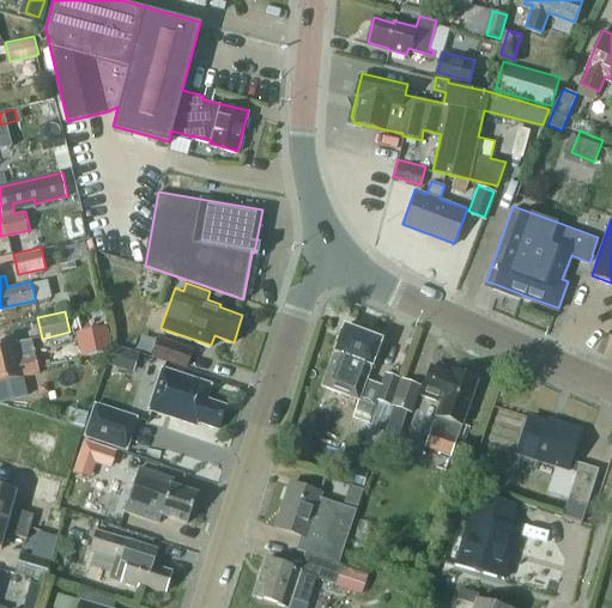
[(321,384),(359,397),(367,377),(381,340),(343,326),(321,384)]
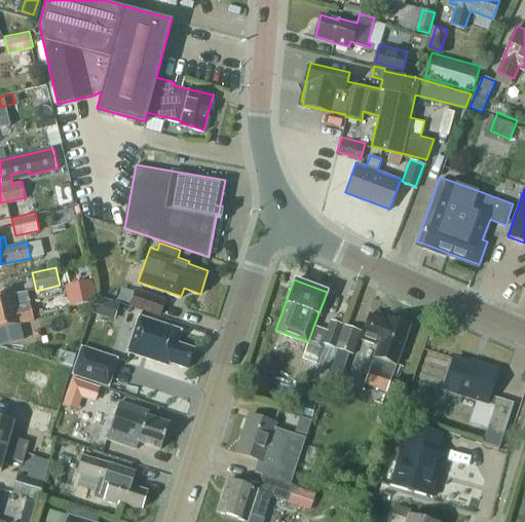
[(129,303),(160,313),(166,297),(135,287),(129,303)]
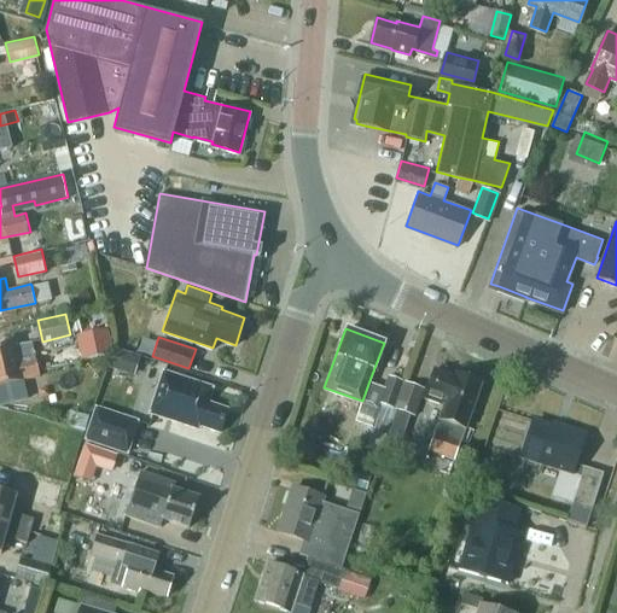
[(24,340),(0,346),(0,383),(40,374),(35,356),(28,357),(24,340)]
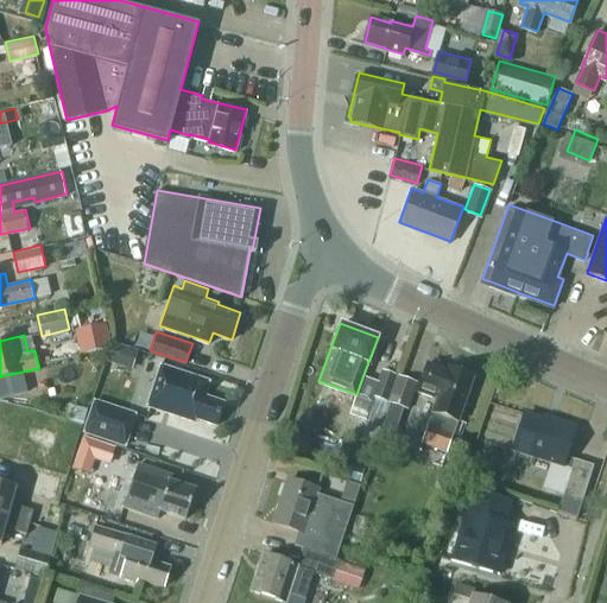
[(114,356),(139,366),(146,347),(120,337),(114,356)]
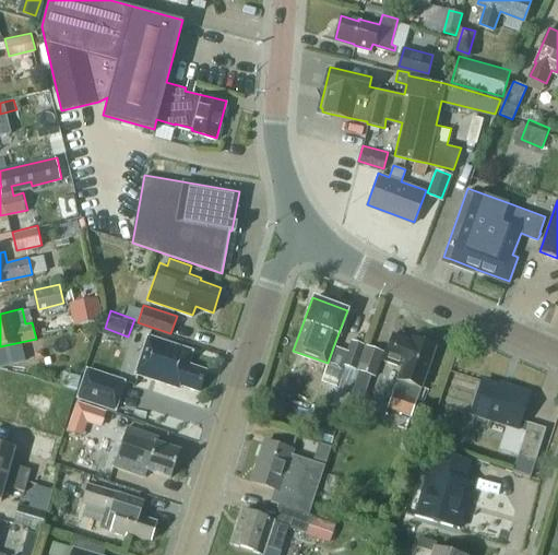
[(388,406),(413,415),(437,346),(413,338),(412,340),(394,333),(384,359),(402,366),(388,406)]
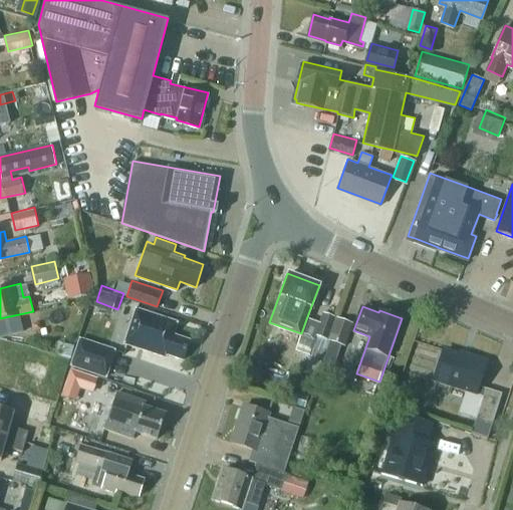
[(125,342),(167,355),(168,352),(185,358),(191,339),(174,333),(179,320),(137,307),(125,342)]
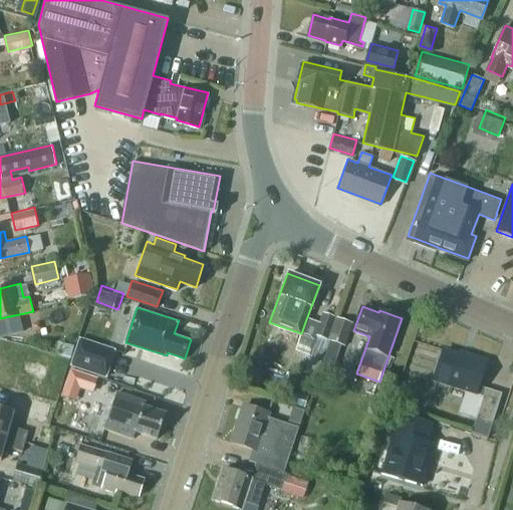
[(320,320),(307,316),(301,333),(315,339),(317,334),(327,338),(335,315),(323,311),(320,320)]
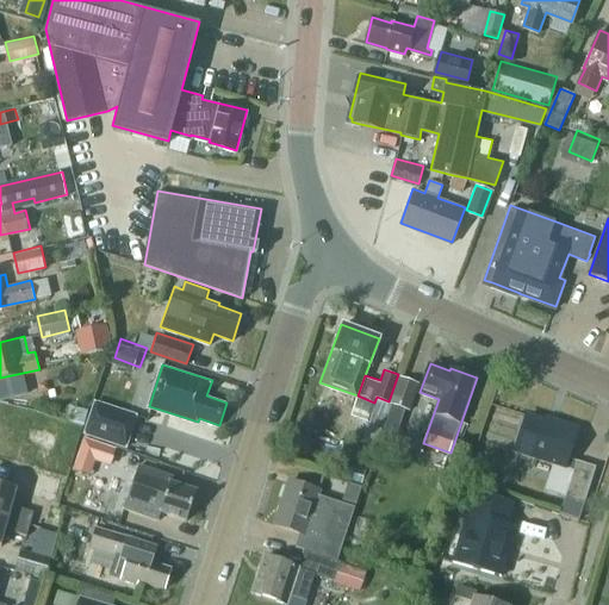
[(401,378),(393,399),(384,430),(396,434),(406,404),(409,405),(417,384),(401,378)]
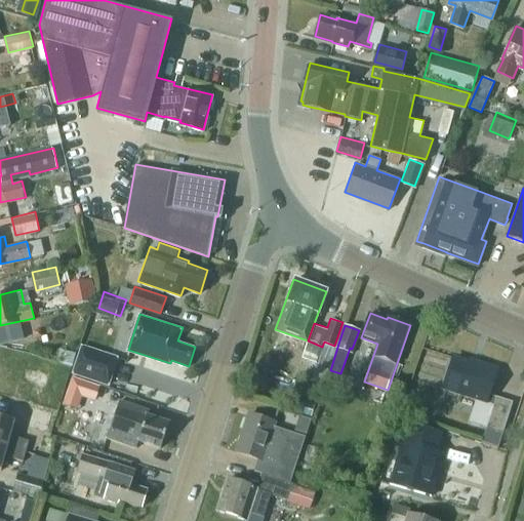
[(82,344),(74,371),(109,383),(118,355),(82,344)]
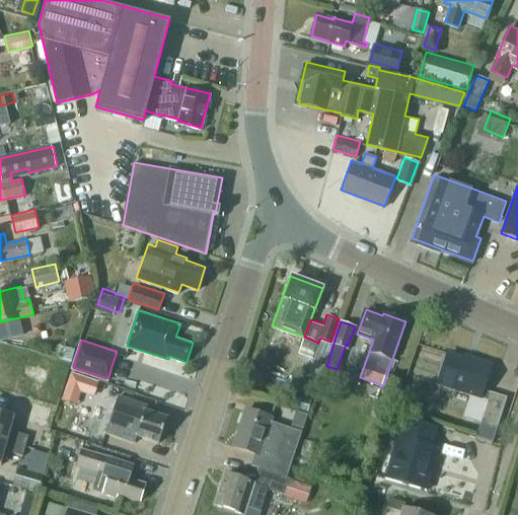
[(462,415),(482,421),(477,435),(493,440),(506,396),(484,389),(492,364),(465,356),(464,359),(448,354),(439,383),(469,392),(462,415)]
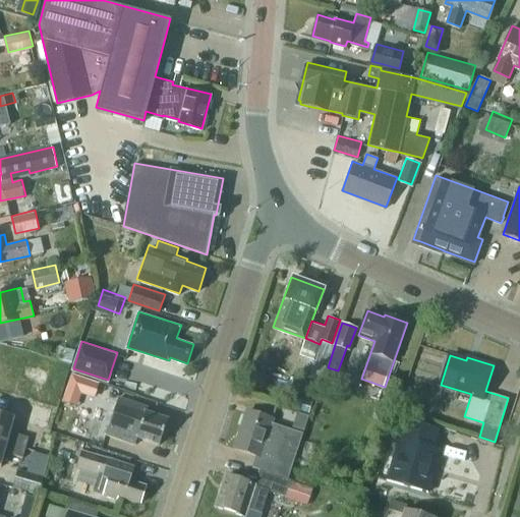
[(100,382),(72,372),(68,387),(81,391),(95,395),(100,382)]
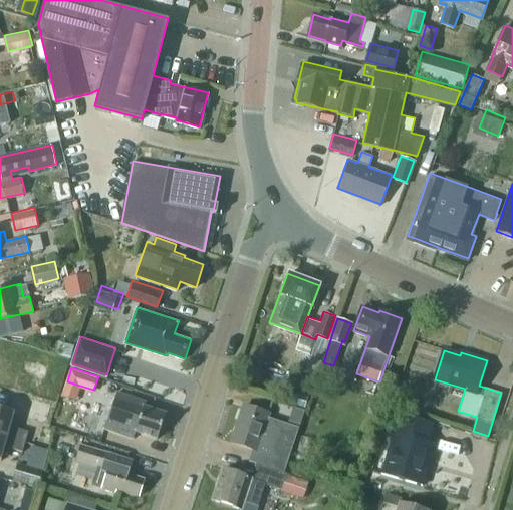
[(134,438),(136,431),(158,438),(166,413),(144,406),(146,401),(117,392),(104,428),(134,438)]
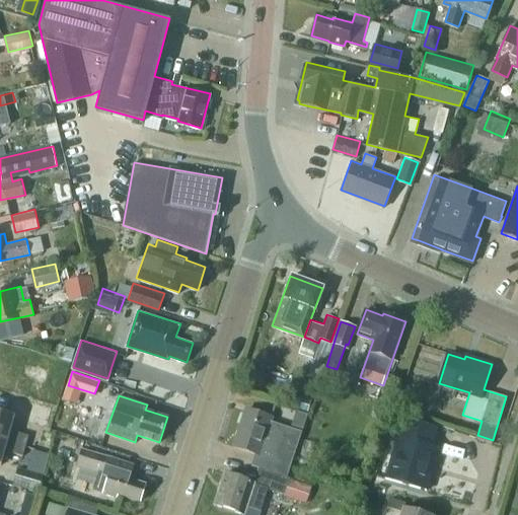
[(54,407),(27,398),(21,418),(48,426),(54,407)]
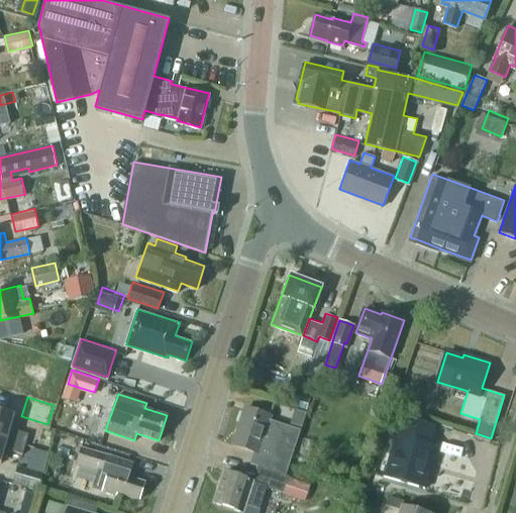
[(250,462),(258,464),(285,473),(299,429),(269,420),(271,415),(245,407),(233,443),(254,450),(250,462)]
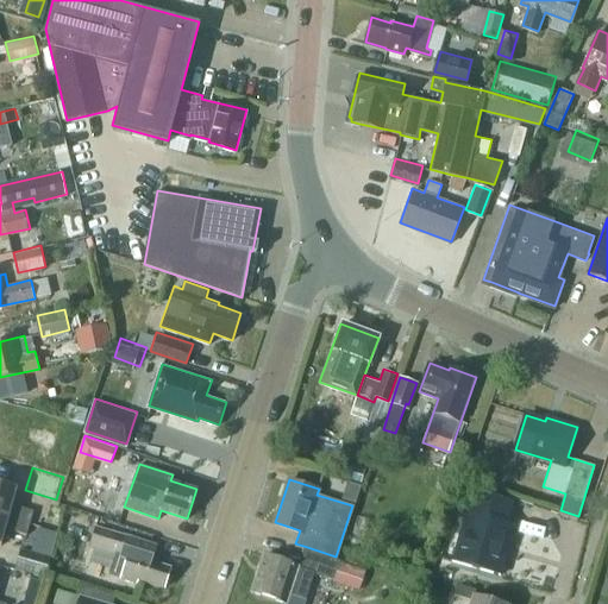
[(346,499),(357,503),(364,483),(352,479),(346,499)]
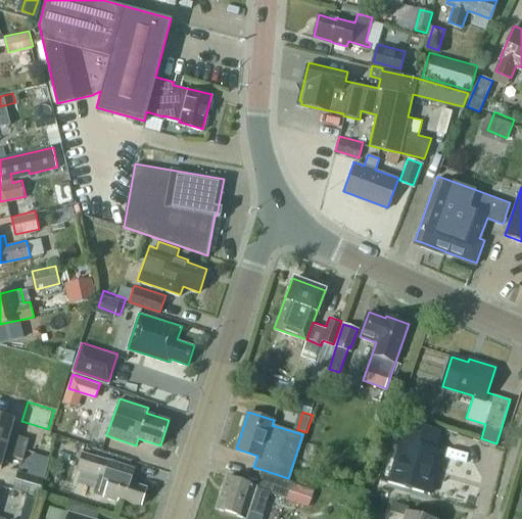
[(0,440),(26,449),(29,438),(11,434),(15,420),(0,415),(0,440)]
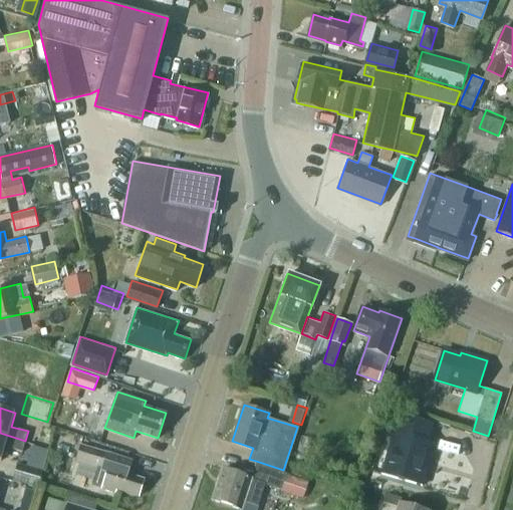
[(381,471),(417,481),(429,442),(434,423),(390,410),(385,429),(394,431),(381,471)]
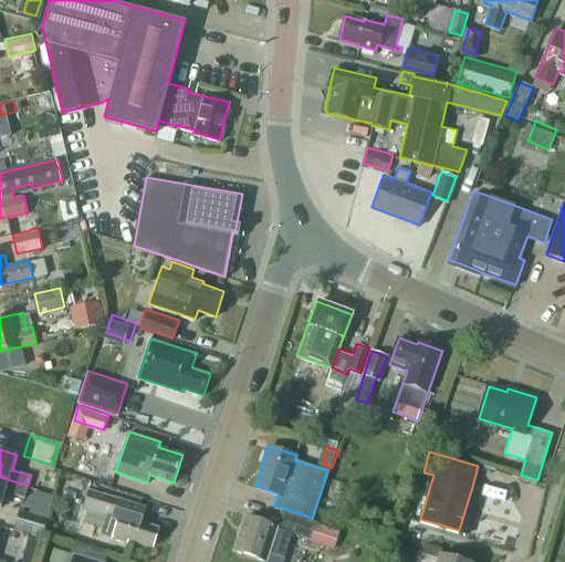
[(45,467),(40,487),(53,491),(59,470),(45,467)]
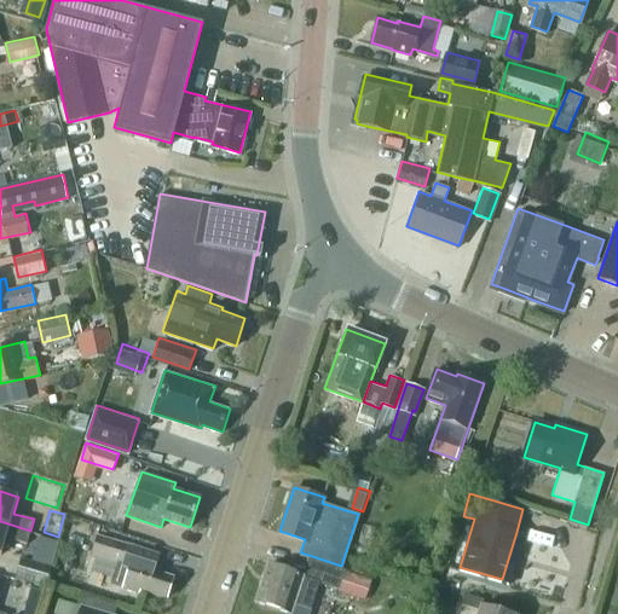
[(30,531),(0,521),(0,552),(3,554),(7,533),(16,536),(15,539),(27,542),(30,531)]
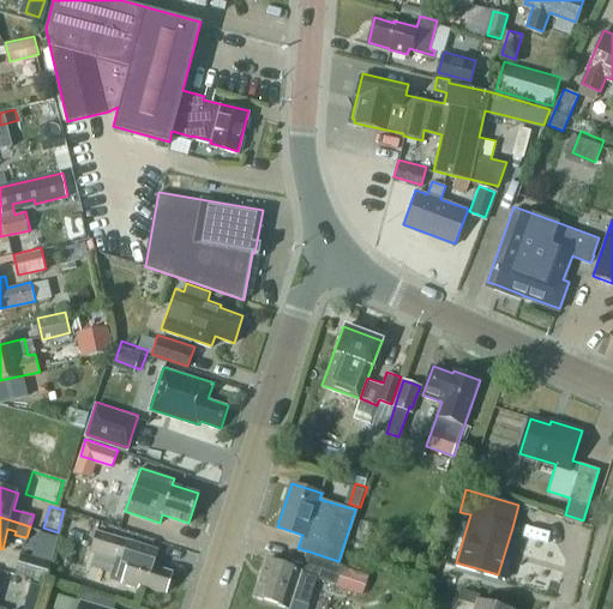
[(98,530),(98,532),(92,550),(118,558),(113,574),(122,578),(121,582),(138,586),(139,583),(166,591),(172,571),(152,565),(157,548),(98,530)]
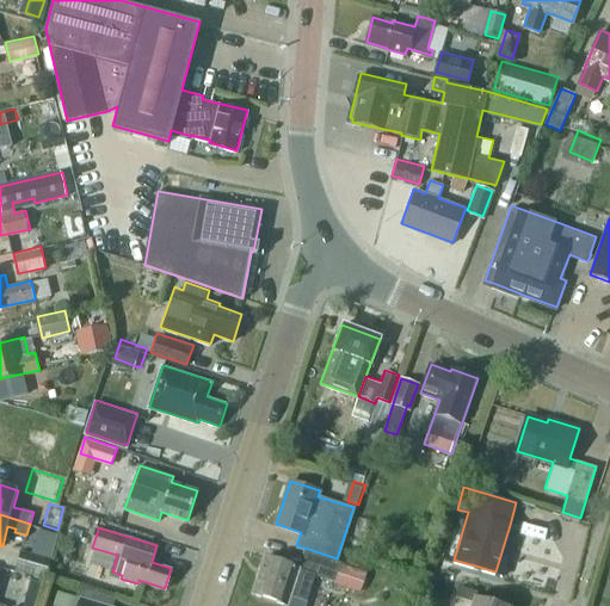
[(264,556),(252,592),(284,603),(287,603),(290,593),(306,598),(307,594),(313,574),(314,573),(336,579),(359,587),(365,570),(340,562),(342,560),(337,558),(305,548),(299,567),(264,556)]
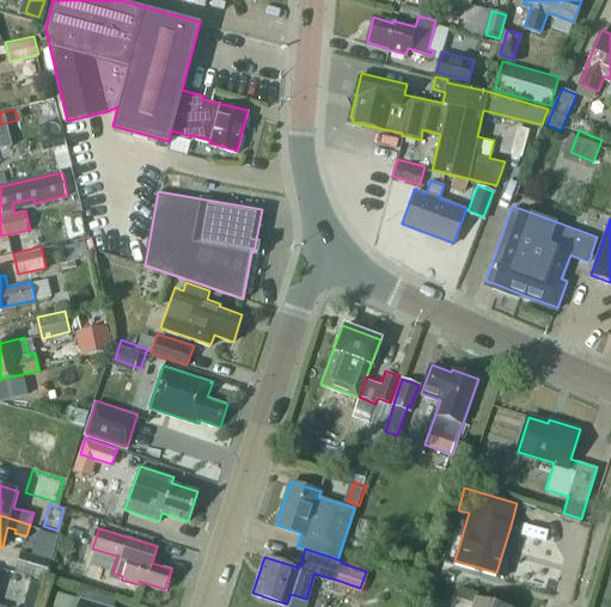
[(20,550),(14,570),(26,572),(46,578),(52,558),(20,550)]
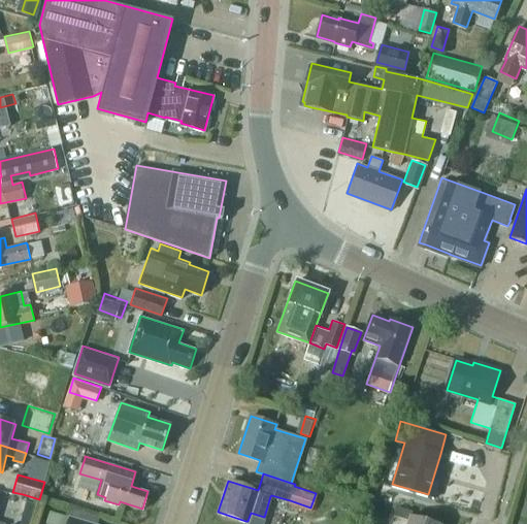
[(66,523),(101,523),(97,523),(100,515),(69,504),(65,514),(69,515),(66,523)]
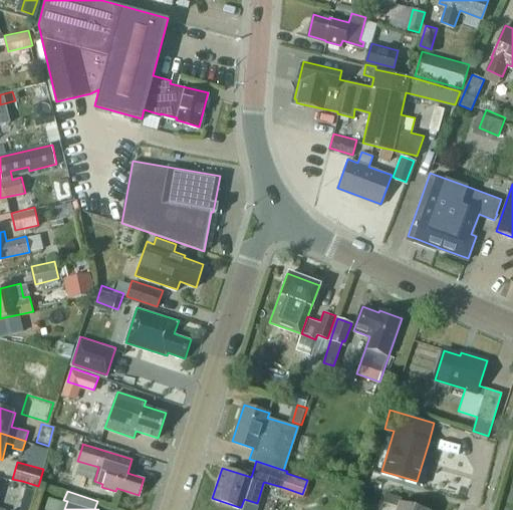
[(397,509),(429,509),(430,509),(401,500),(402,496),(387,492),(383,501),(399,505),(397,509)]
